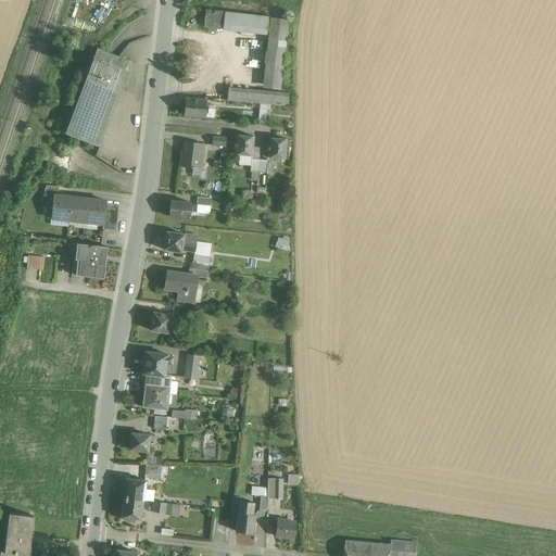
[(282,89),(290,19),(207,10),(206,27),(269,34),(263,87),(230,84),(229,98),(290,104),(291,90),(282,89)]
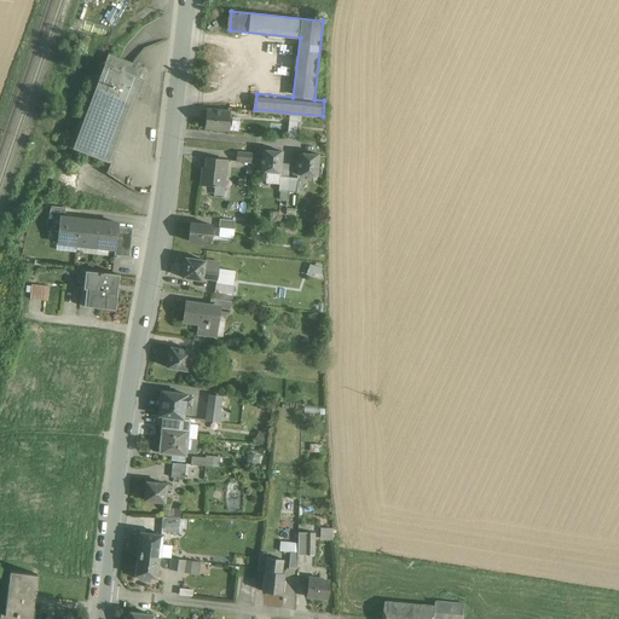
[(73,150),(108,163),(143,68),(108,55),(73,150)]
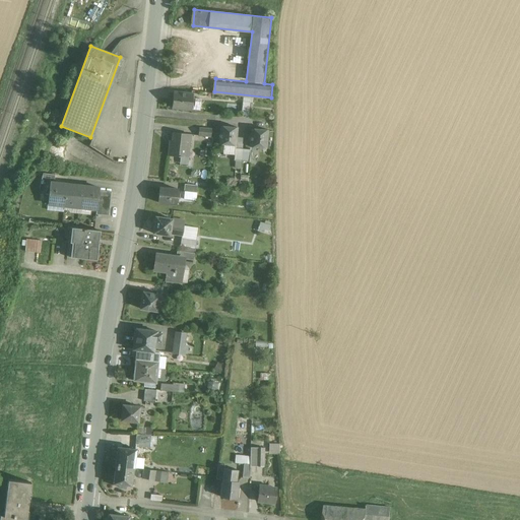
[(173,108),(192,110),(194,91),(174,89),(173,108)]
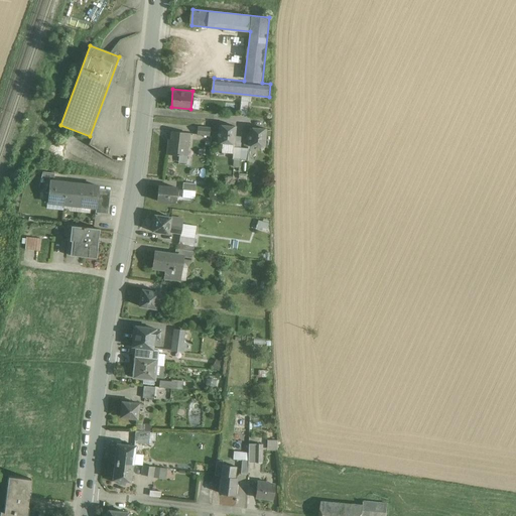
[(234,141),(236,123),(220,122),(218,140),(234,141)]
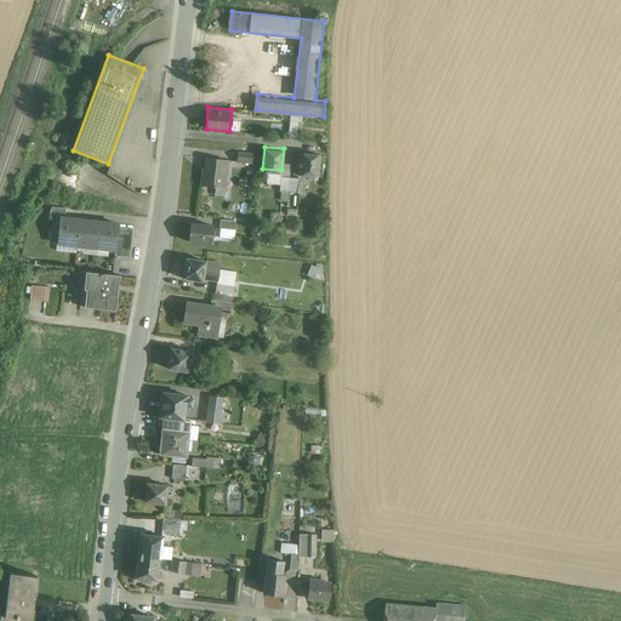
[(300,172),(320,175),(323,152),(302,149),(300,172)]
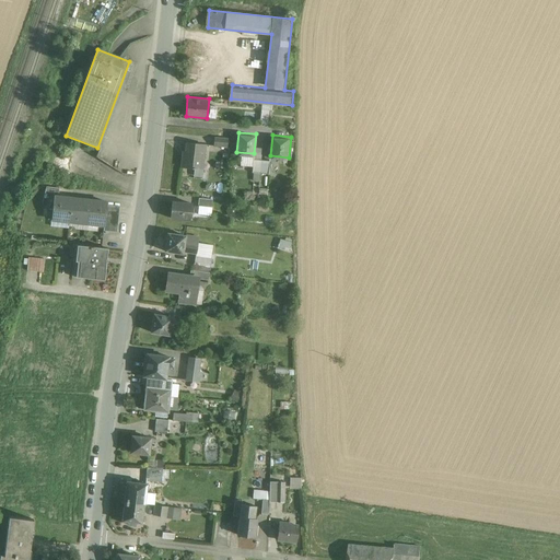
[(216,136),(214,143),(226,144),(228,138),(216,136)]
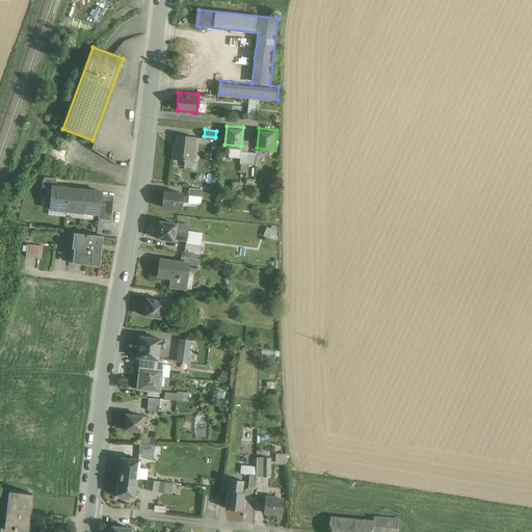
[(173,156),(194,158),(197,135),(175,133),(173,156)]
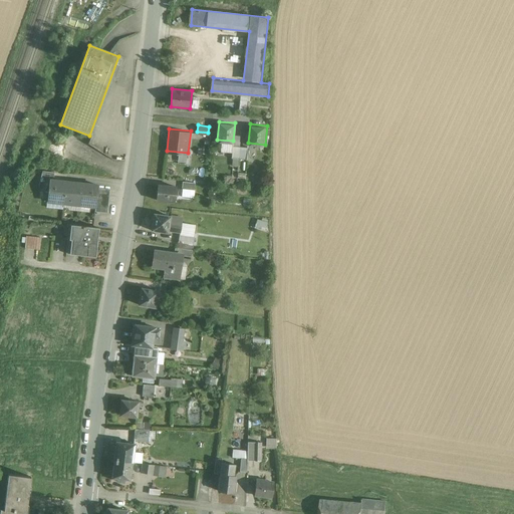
[(47,199),(64,201),(67,179),(50,177),(47,199)]
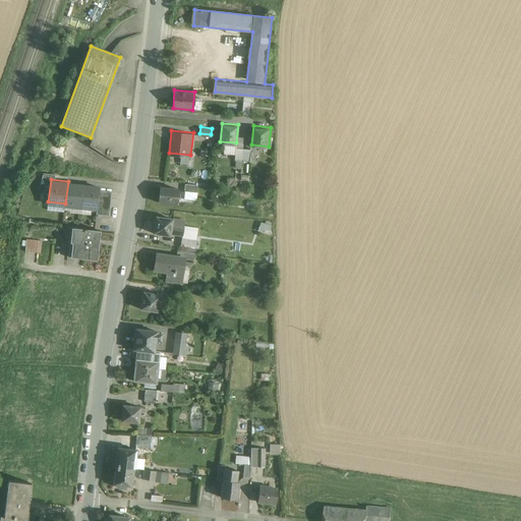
[(65,204),(81,206),(83,183),(68,181),(65,204)]
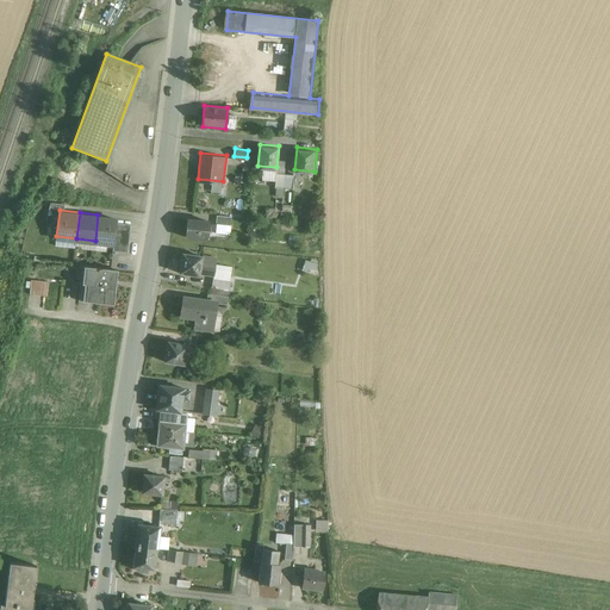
[(95,241),(114,243),(117,222),(118,217),(98,215),(95,241)]
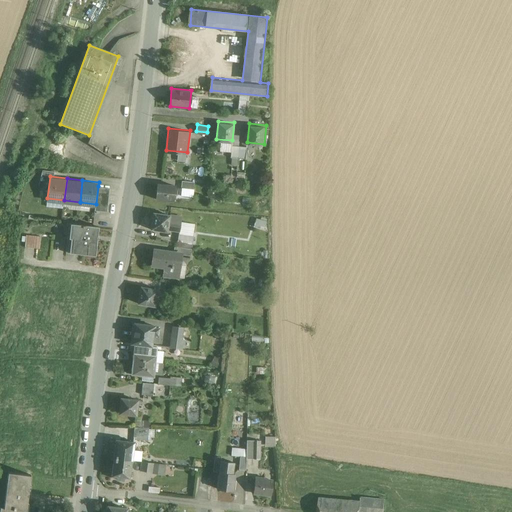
[(175,182),(157,180),(155,197),(173,199),(175,182)]
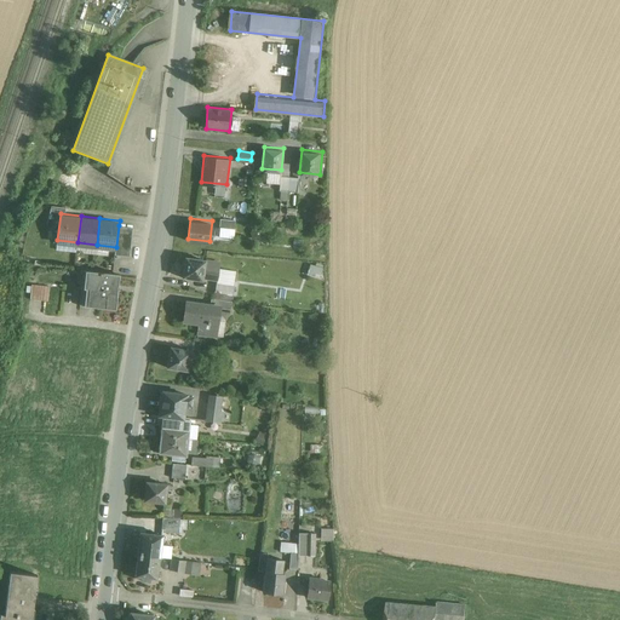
[(235,229),(236,222),(222,219),(220,227),(235,229)]
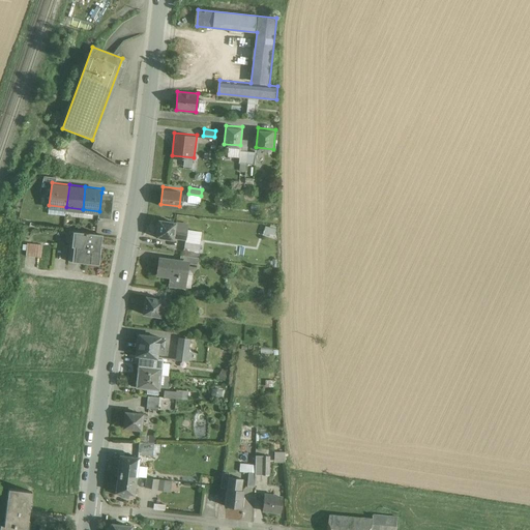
[(114,195),(101,193),(99,211),(98,218),(111,219),(114,195)]
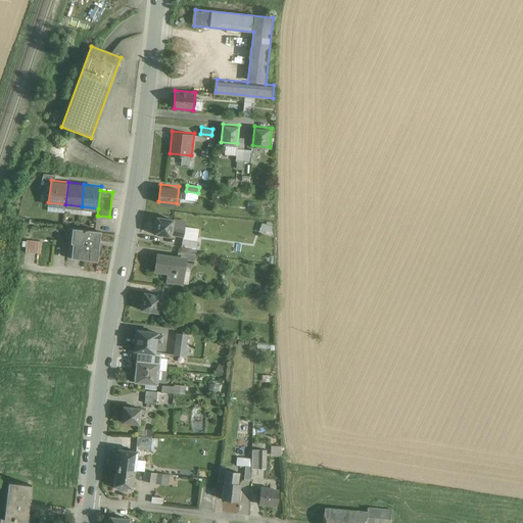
[(155,215),(153,229),(174,231),(175,217),(155,215)]
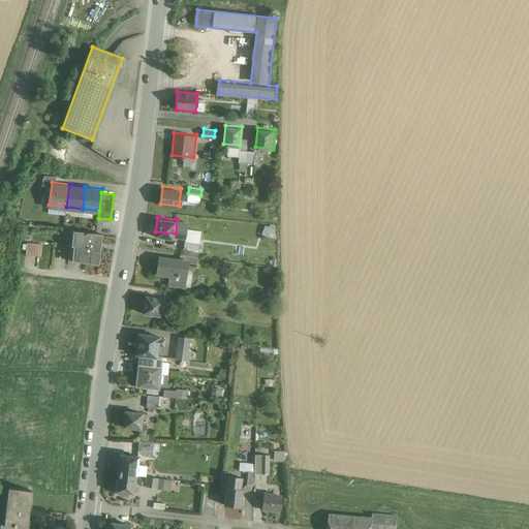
[(266,226),(265,235),(277,236),(278,227),(266,226)]
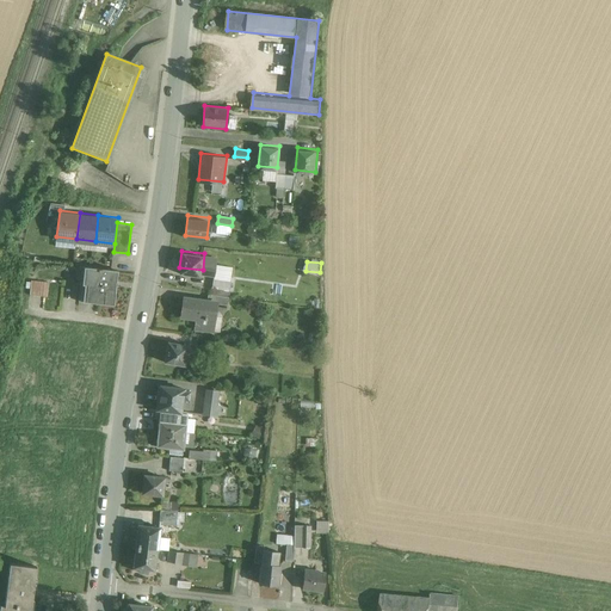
[(78,298),(116,302),(119,267),(82,264),(78,298)]
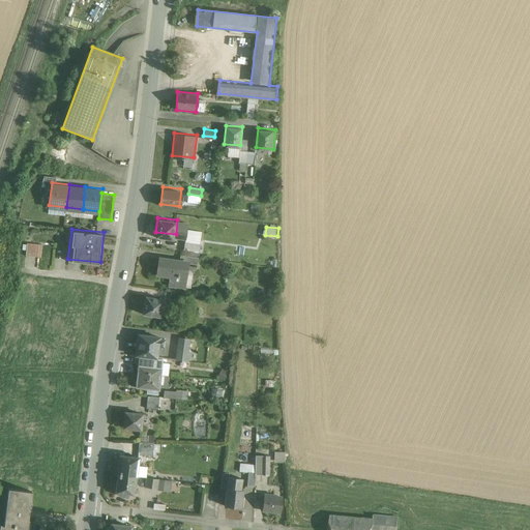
[(170,286),(185,288),(189,259),(159,255),(156,275),(171,277),(170,286)]
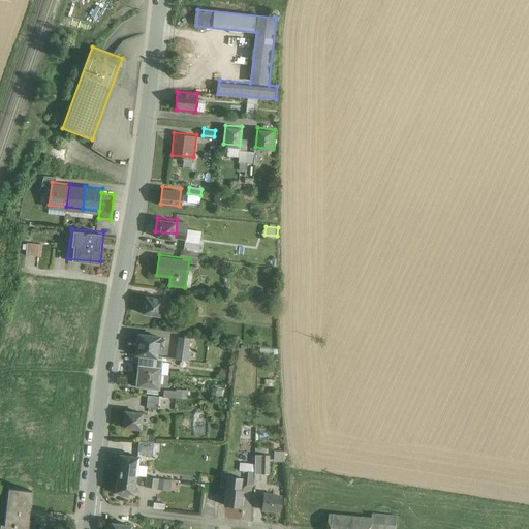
[(143,312),(161,314),(163,296),(145,293),(143,312)]
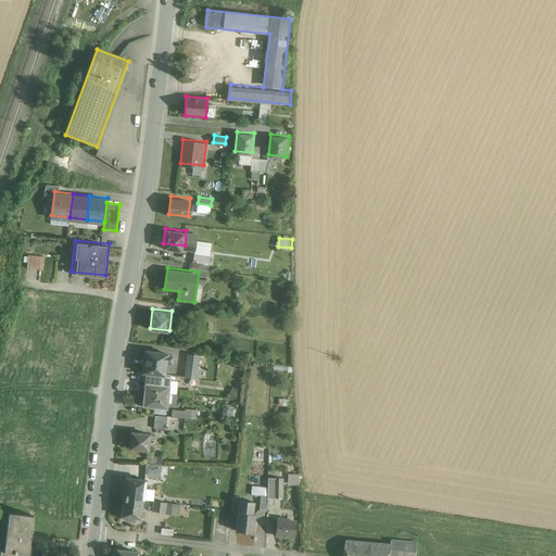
[(146,344),(142,369),(149,370),(166,373),(169,348),(146,344)]
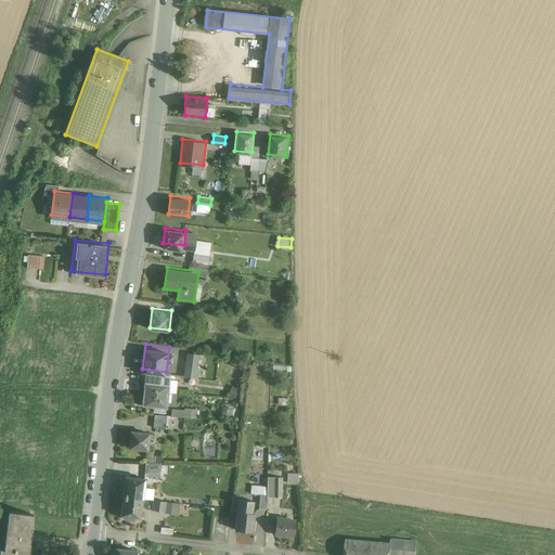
[(201,353),(189,351),(185,374),(197,376),(201,353)]
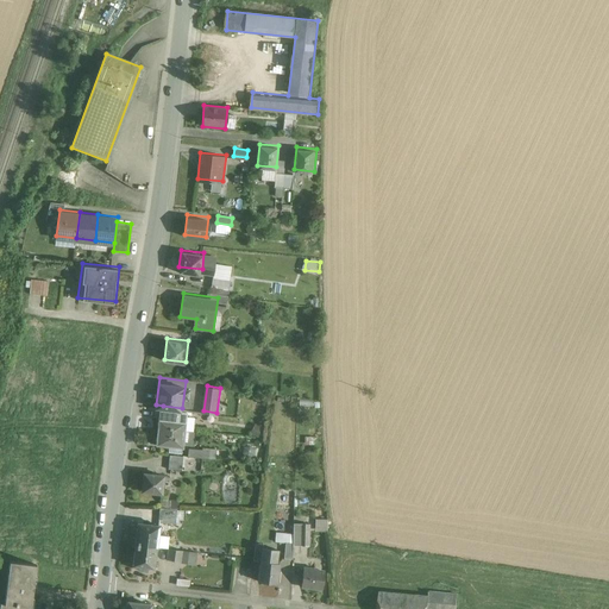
[(163,406),(159,428),(183,432),(187,408),(182,408),(163,406)]
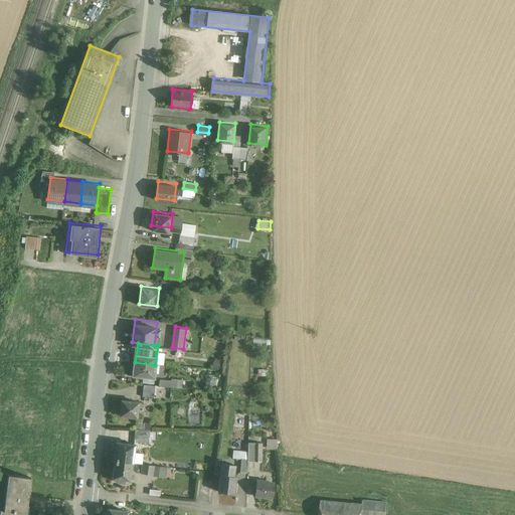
[(154,377),(155,365),(135,362),(133,374),(154,377)]
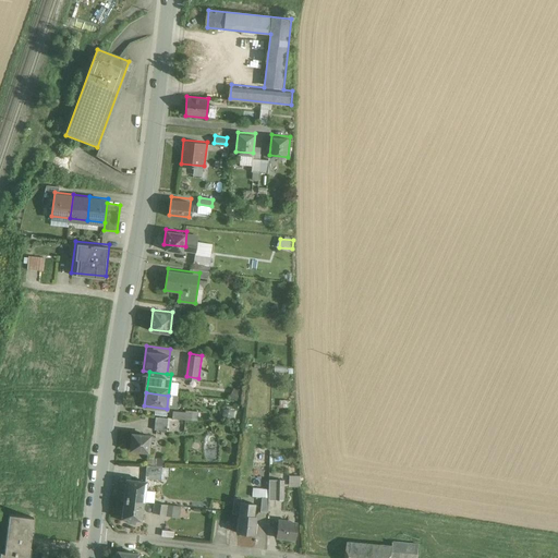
[(155,417),(155,429),(169,429),(169,417),(155,417)]
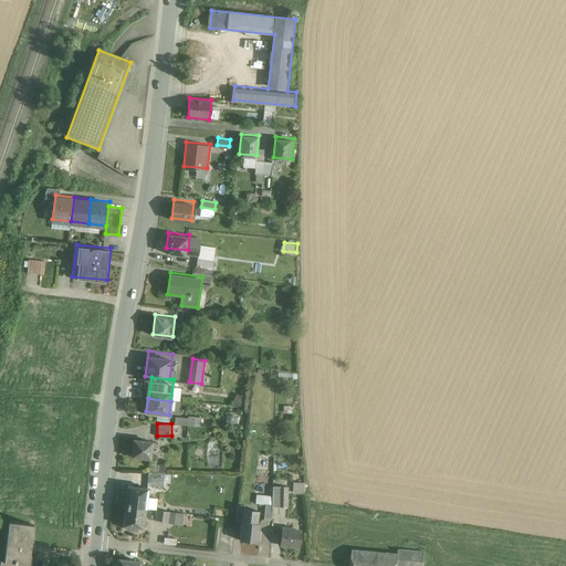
[(129,457),(150,459),(153,440),(133,438),(129,457)]
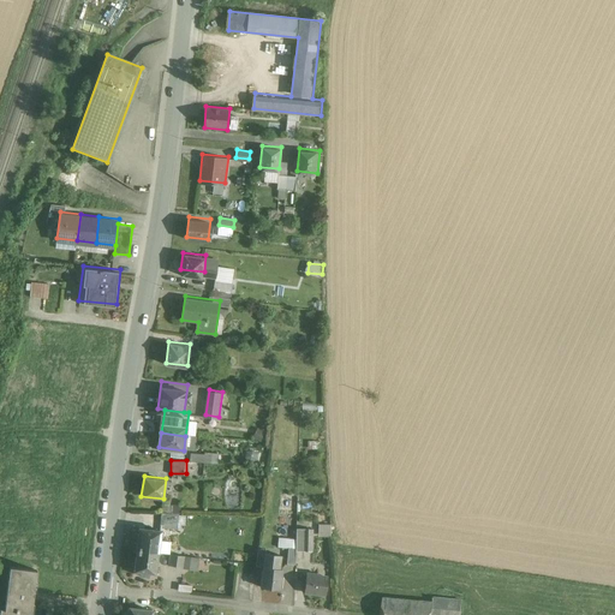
[(162,506),(162,529),(180,529),(180,506),(162,506)]
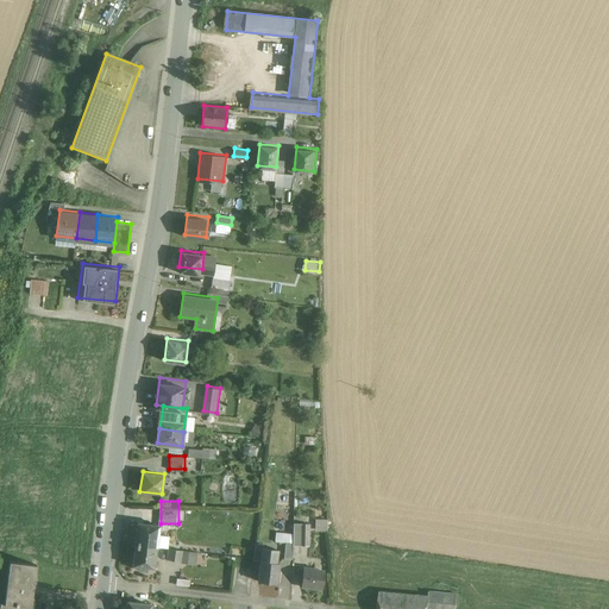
[(330,531),(330,519),(319,519),(319,531),(330,531)]
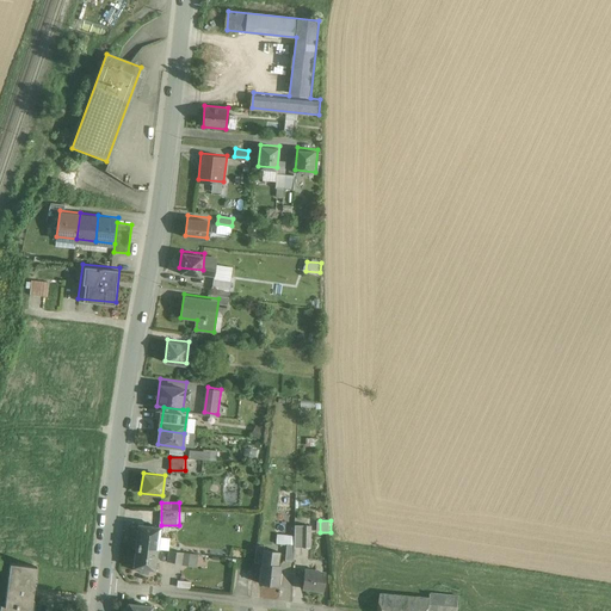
[(139,523),(136,547),(158,550),(160,526),(139,523)]
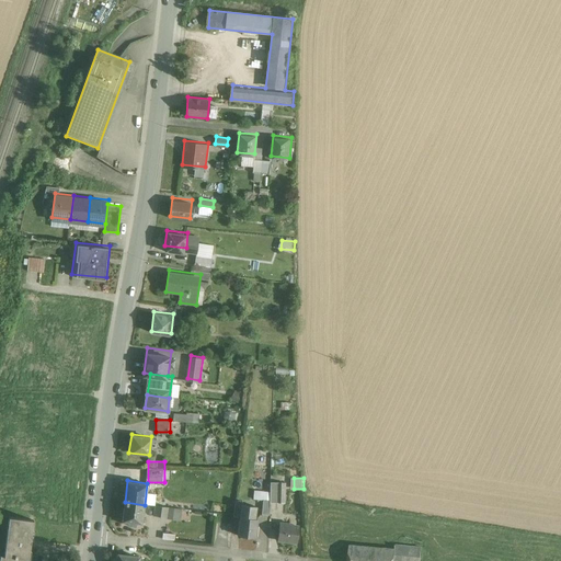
[(141,523),(145,505),(125,502),(122,519),(141,523)]
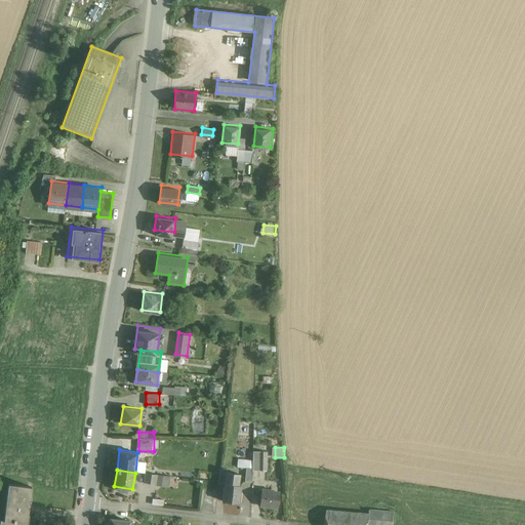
[(226,471),(224,499),(240,500),(242,472),(226,471)]
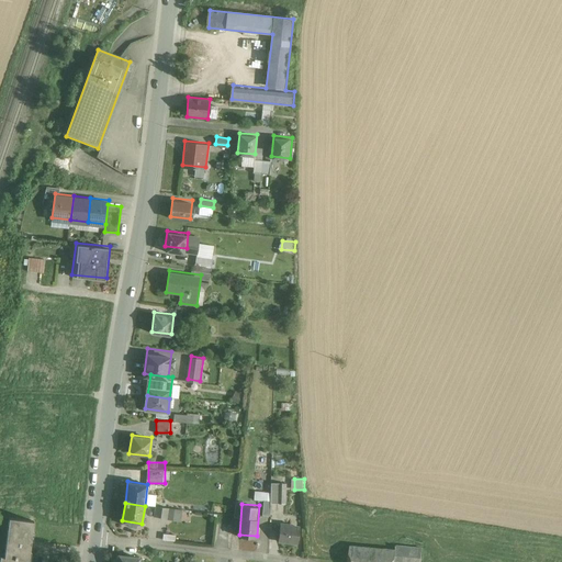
[(155,517),(183,520),(186,509),(157,505),(155,517)]
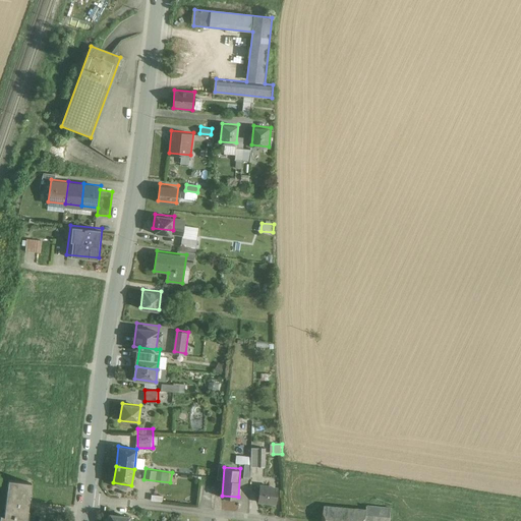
[(8,481),(4,516),(22,519),(26,519),(31,483),(8,481)]
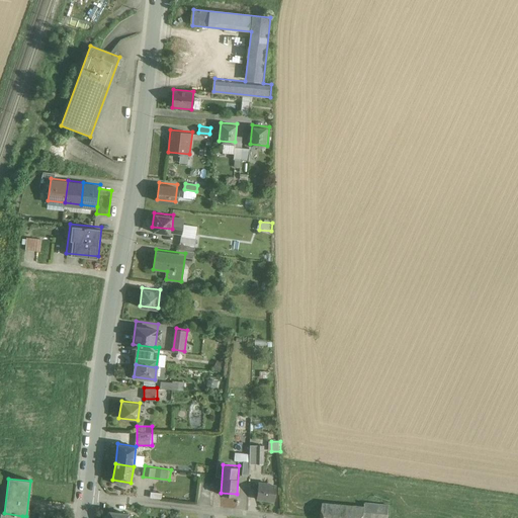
[(261,482),(258,499),(275,502),(278,485),(261,482)]
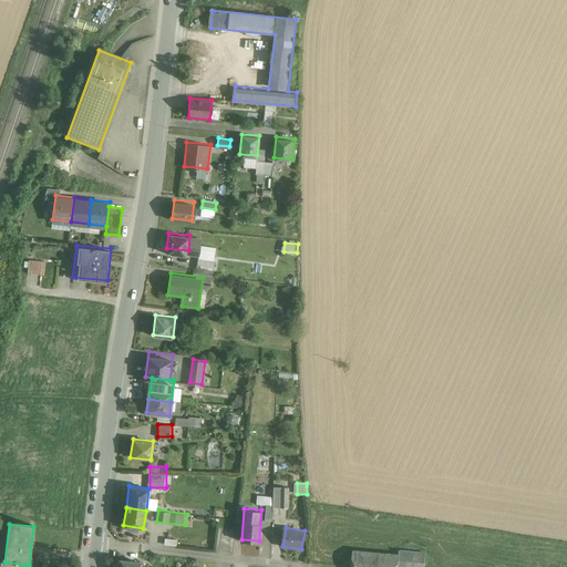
[(352,549),(350,566),(426,566),(429,550),(401,548),(400,553),(352,549)]
